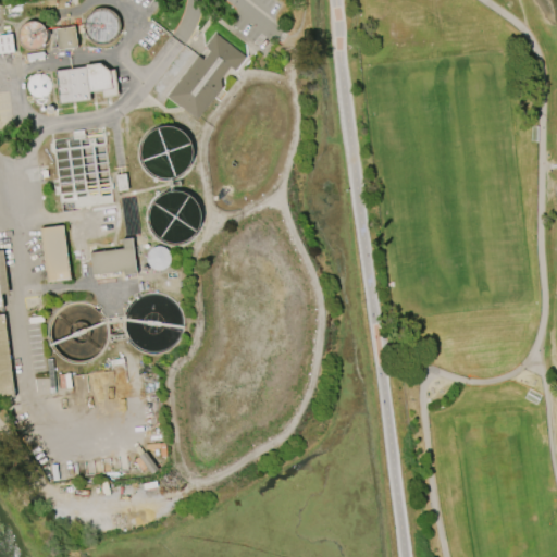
[(86,44),(119,42),(118,9),(85,10),(86,44)]
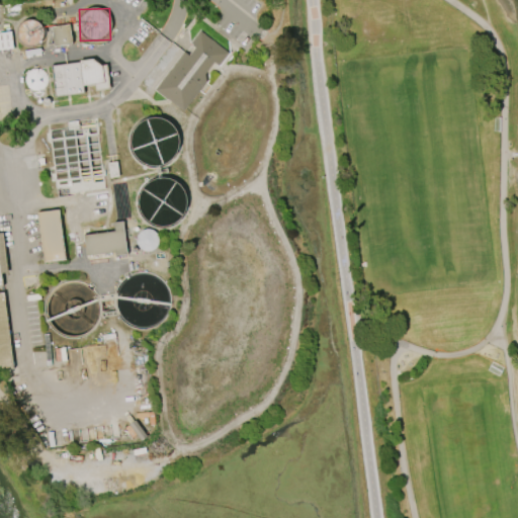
[(41,46),(41,22),(18,21),(18,45),(41,46)]
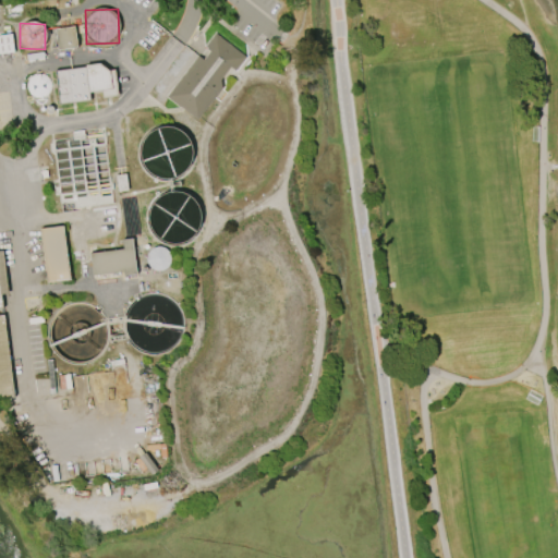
[(74,26),(77,46),(58,48),(56,28),(74,26)]
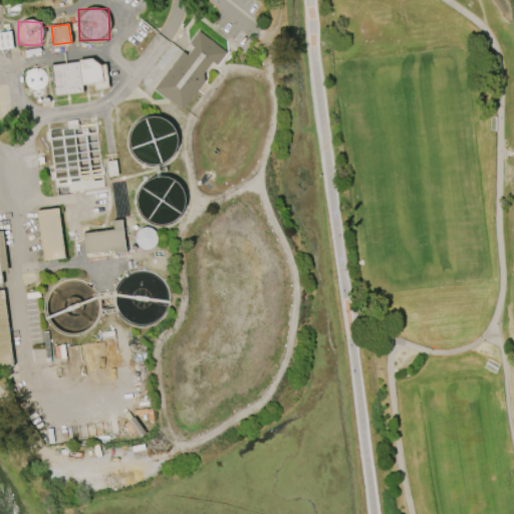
[(190,41),(198,30),(226,52),(217,64),(212,61),(203,73),(204,80),(182,109),(154,88),(182,51),(187,54),(193,47),(190,45),(190,41)]
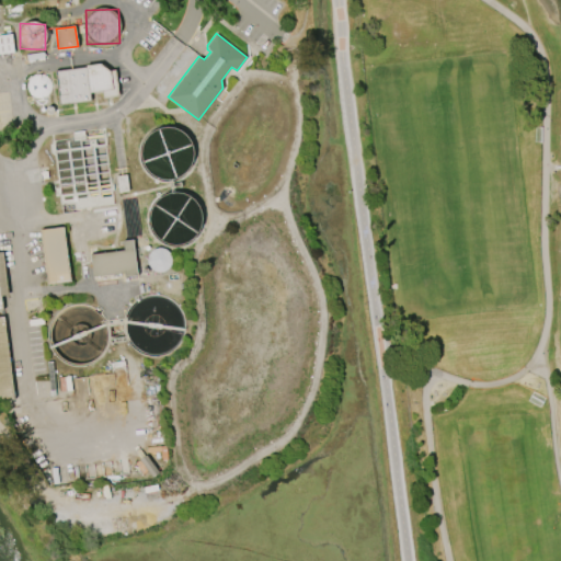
[(0,35),(11,34),(13,52),(0,54),(0,35)]
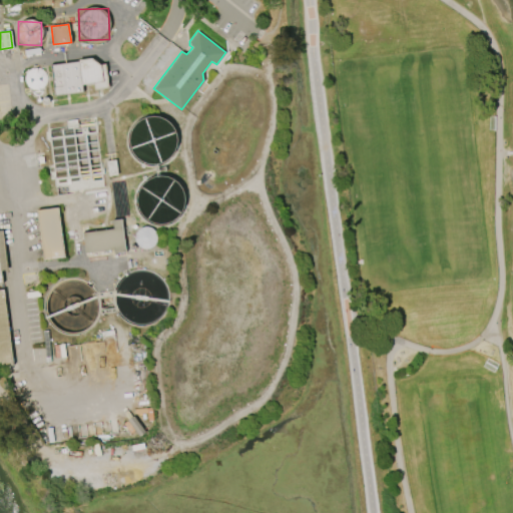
[(105,64),(108,87),(94,89),(94,82),(81,84),(82,91),(55,95),(51,65),(79,61),(79,60),(92,58),(100,64),(105,64)]
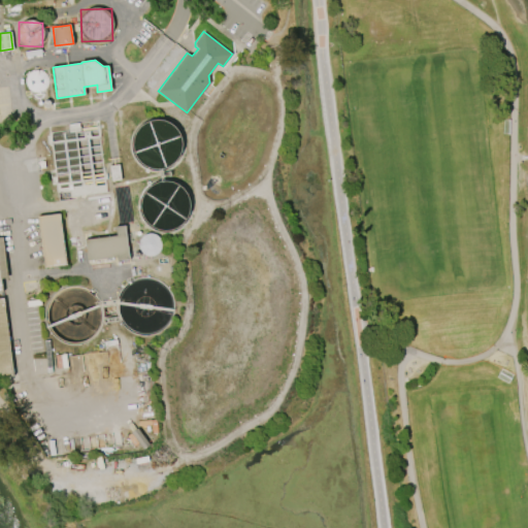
[(43,72),(44,72),(44,73),(45,73),(45,74),(46,75),(46,76),(47,77),(47,78),(47,79),(47,80),(47,81),(47,83),(47,84),(47,85),(47,86),(46,86),(46,87),(45,88),(45,89),(44,89),(43,90),(42,91),(41,91),(40,92),(39,92),(38,92),(37,92),(36,92),(35,92),(34,92),(33,92),(32,91),(31,91),(30,90),(29,89),(28,89),(28,88),(27,87),(27,86),(26,86),(26,85),(26,84),(26,83),(26,81),(26,80),(26,79),(26,78),(26,77),(27,76),(27,75),(28,74),(28,73),(29,73),(29,72),(30,72),(30,71),(31,71),(32,71),(32,70),(33,70),(34,70),(35,70),(36,69),(37,69),(38,70),(39,70),(40,70),(41,70),(42,71),(43,72)]
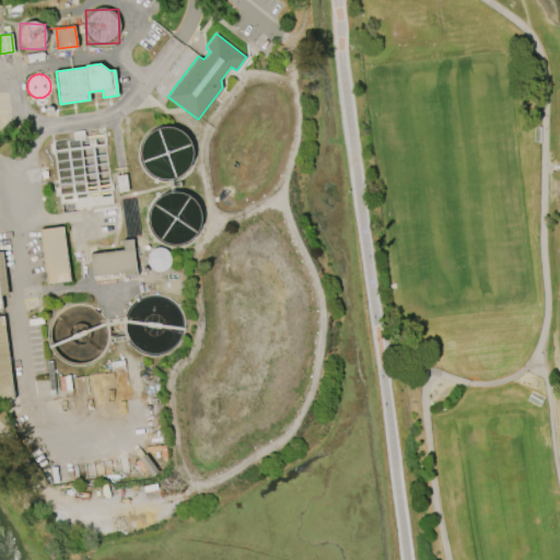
[(118,191),(116,176),(126,175),(128,190),(118,191)]
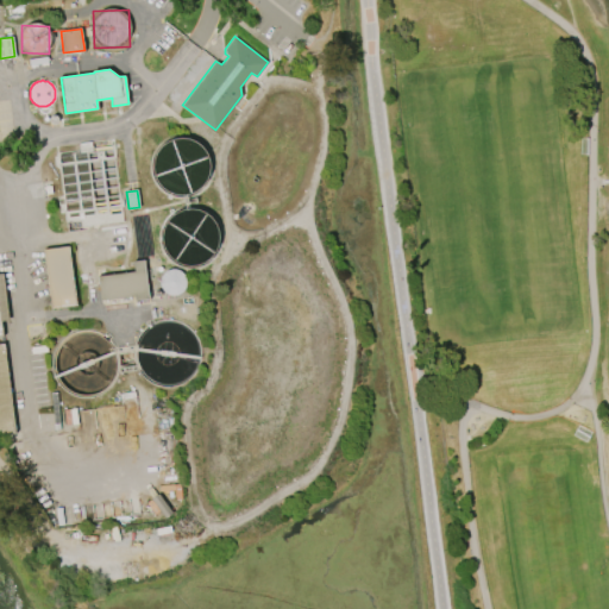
[(68,246),(76,305),(51,308),(44,249),(68,246)]
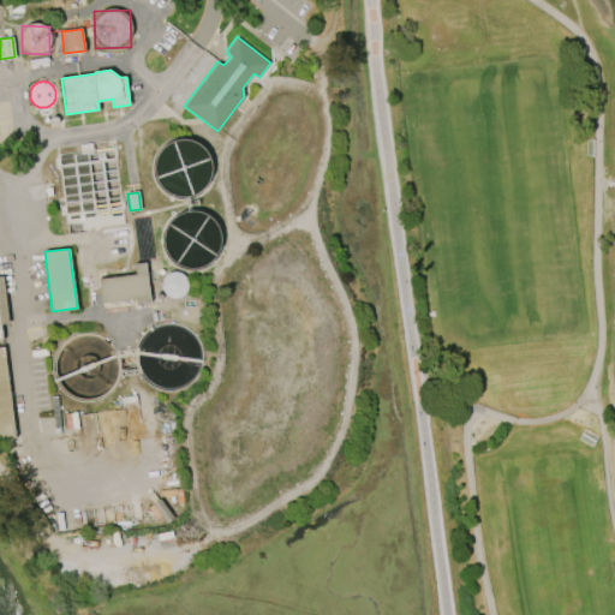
[(145,262),(150,302),(137,303),(136,298),(102,303),(99,279),(136,274),(135,263),(145,262)]
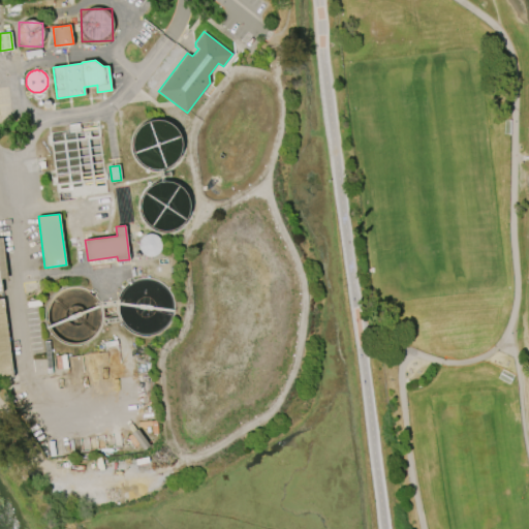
[(137,253),(158,257),(162,238),(143,232),(137,253)]
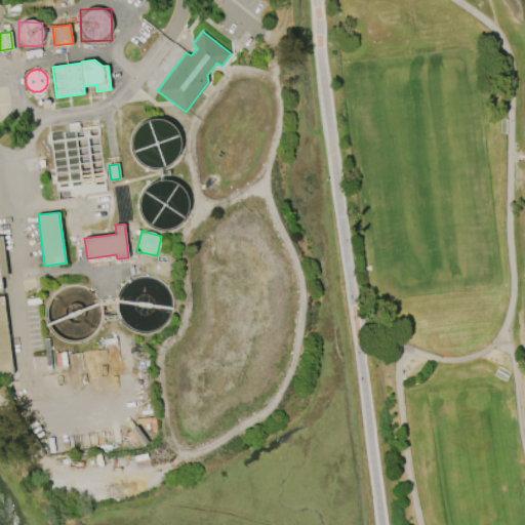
[(0,296),(3,296),(12,373),(0,374),(0,296)]
